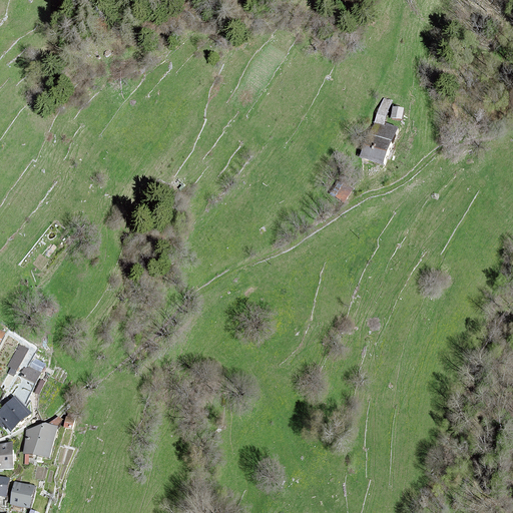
[(374,122),(361,156),(366,158),(384,165),(394,140),(399,129),(386,124),(393,101),(384,98),(374,122)]
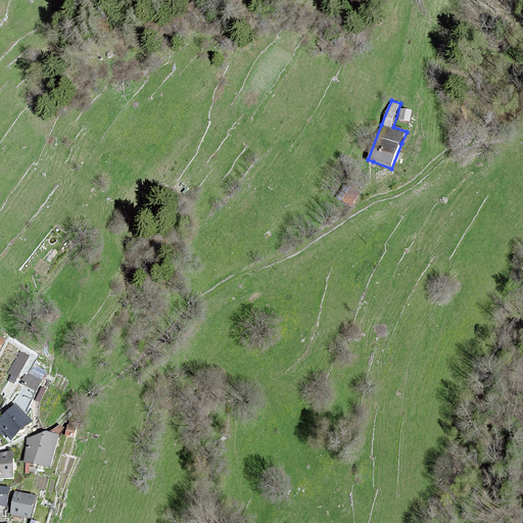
[(412,111),(400,109),(398,121),(410,123),(412,111)]
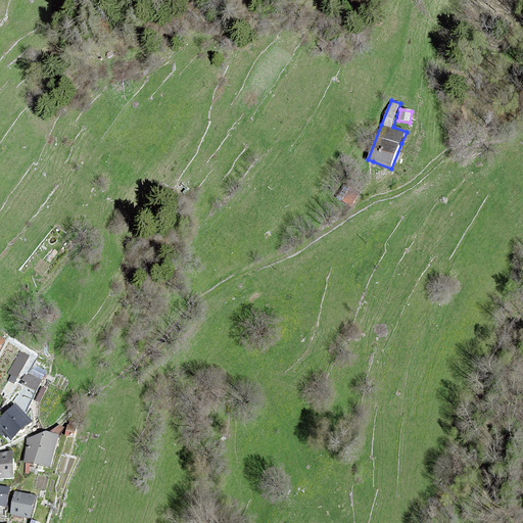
[(337,198),(351,206),(361,192),(345,183),(337,198)]
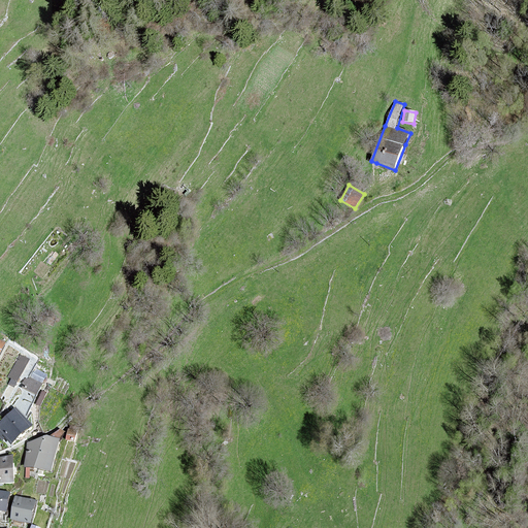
[(14,387),(29,359),(21,355),(9,375),(12,377),(9,385),(14,387)]
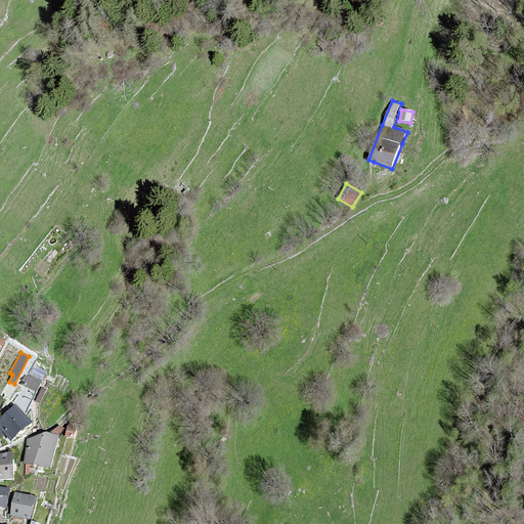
[(43,370),(36,366),(32,376),(28,374),(23,385),(27,386),(16,401),(26,411),(37,391),(42,382),(46,373),(43,370)]
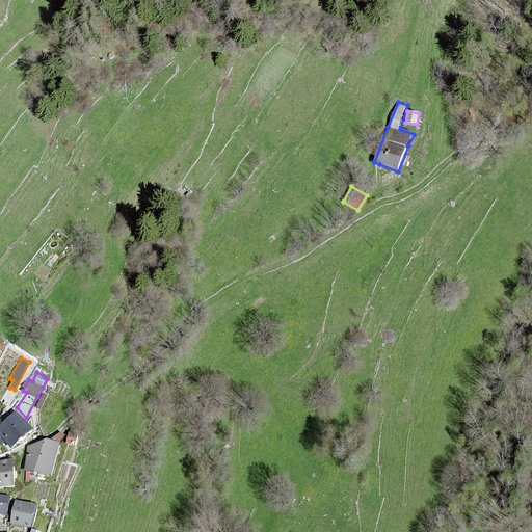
[(32,429),(17,411),(0,427),(0,440),(3,443),(6,441),(11,447),(32,429)]
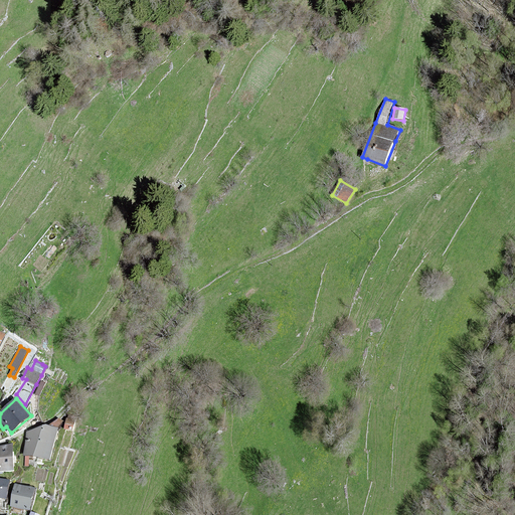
[(77,421),(66,418),(64,428),(75,431),(77,421)]
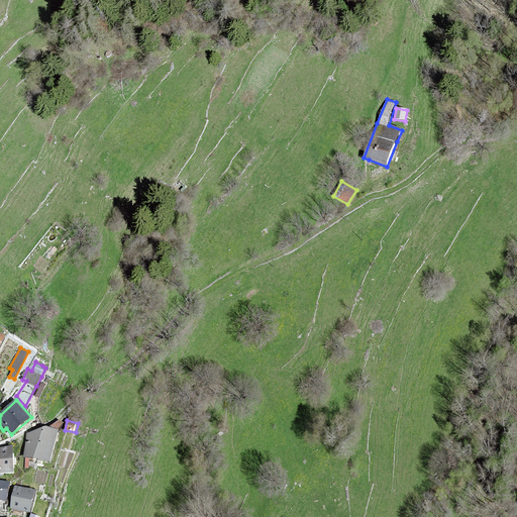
[(49,460),(58,430),(45,427),(27,434),(25,456),(49,460)]
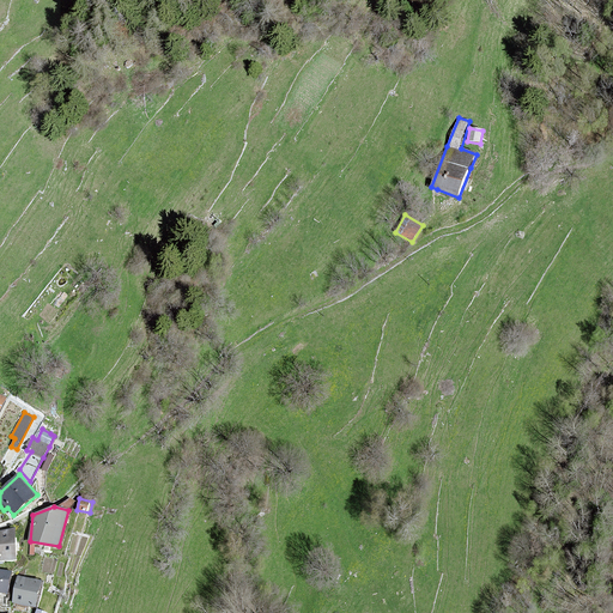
[(14,529),(0,530),(0,560),(17,559),(14,529)]
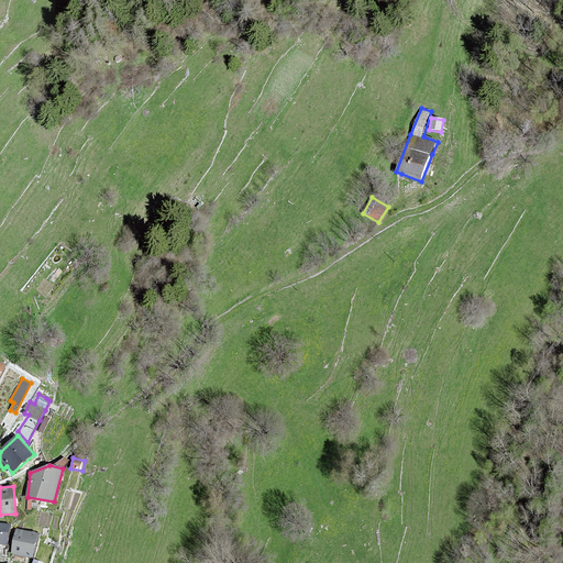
[(10,526),(0,523),(0,543),(7,545),(10,526)]
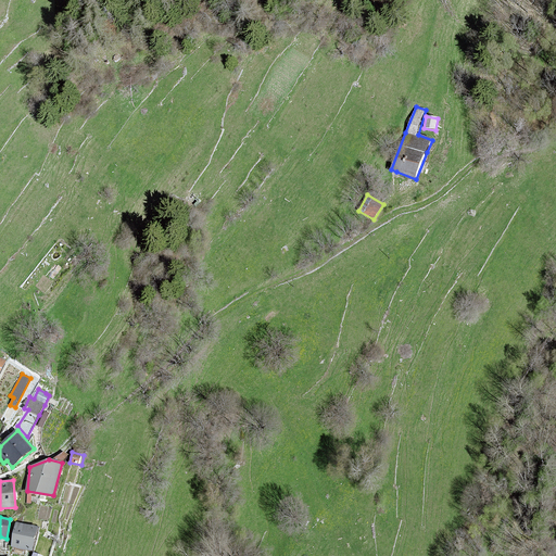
[(37,527),(16,523),(12,546),(33,551),(37,527)]
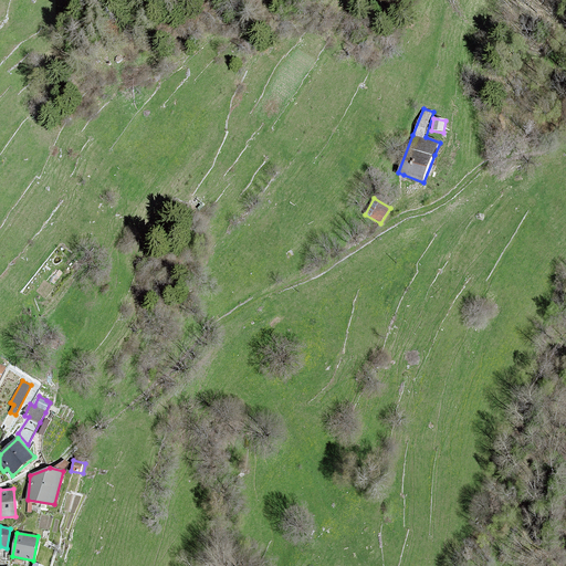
All buildings are outlined.
